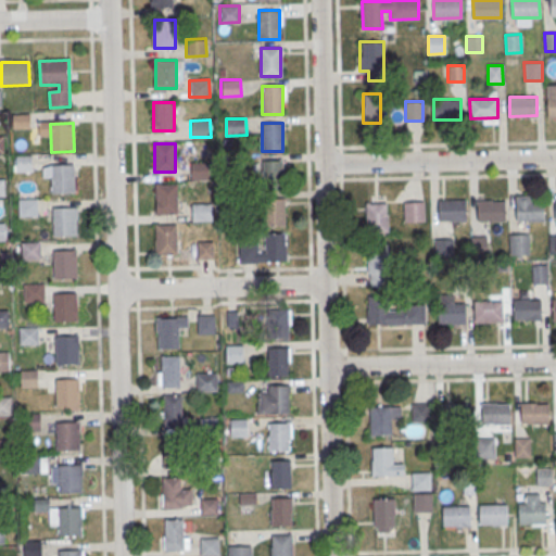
[(17,158),(34,156),(34,174),(17,174),(17,158)]
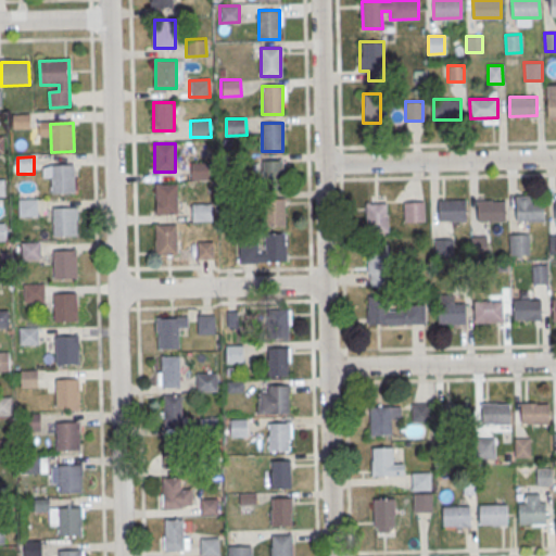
[(282,188),(282,160),(263,160),(263,188),(282,188)]
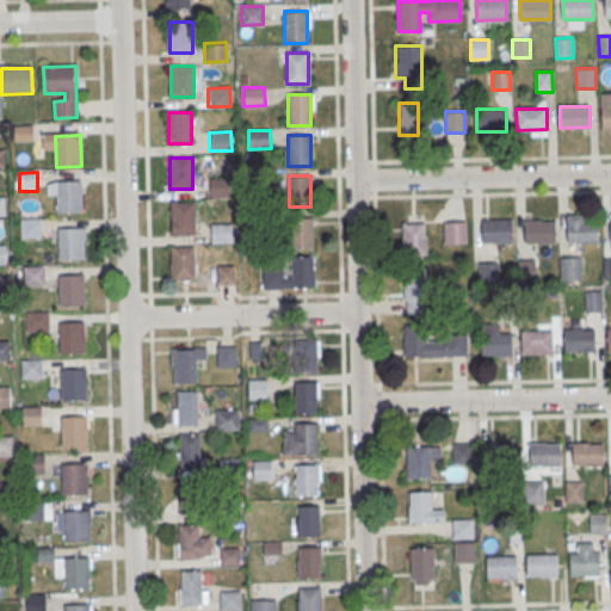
[(232,178),(232,197),(210,197),(209,179),(232,178)]
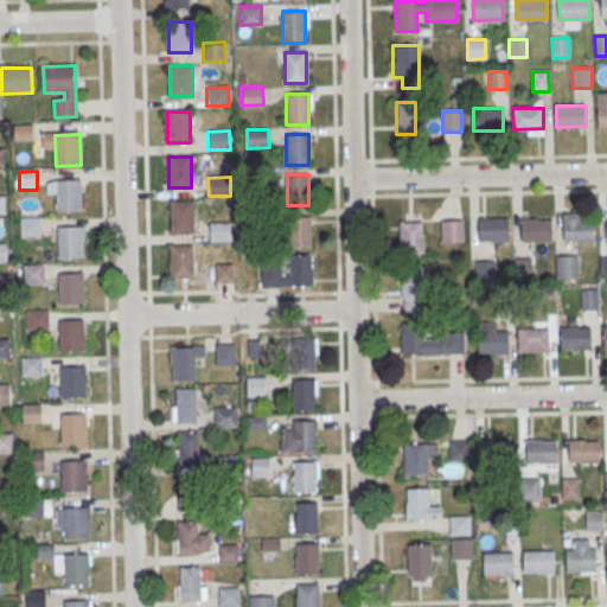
[(56,180),(80,179),(81,210),(57,211),(56,180)]
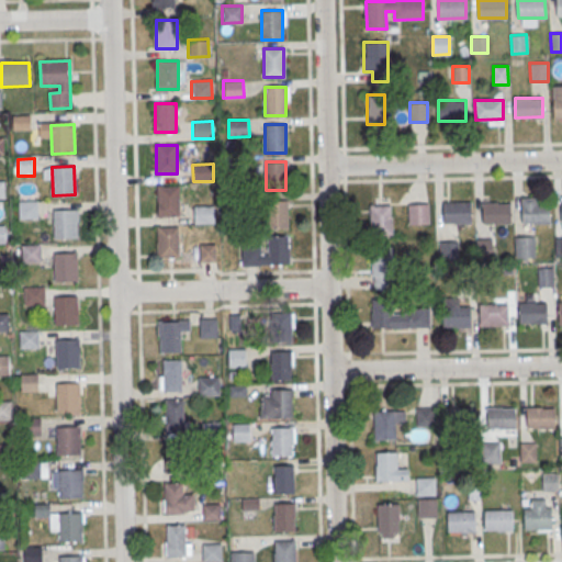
[(180,187),(156,187),(156,217),(180,217),(180,187)]
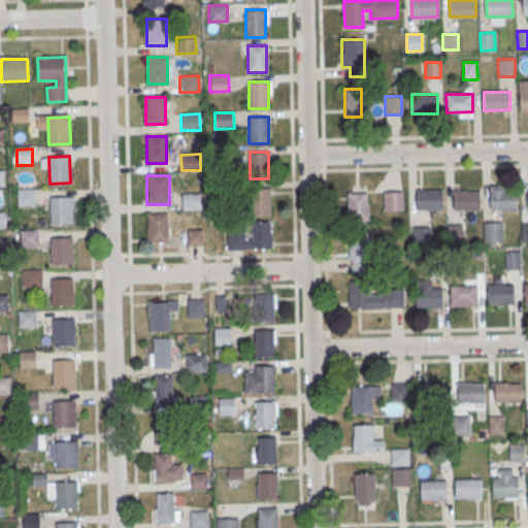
[(270,188),(254,188),(254,216),(270,216),(270,188)]
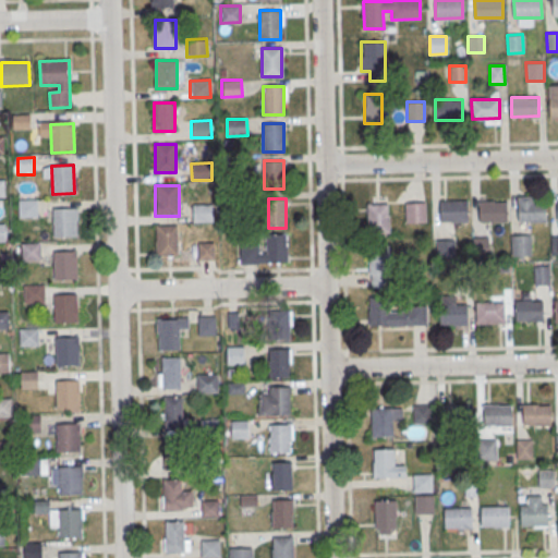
[(20,202),(39,202),(39,219),(20,219),(20,202)]
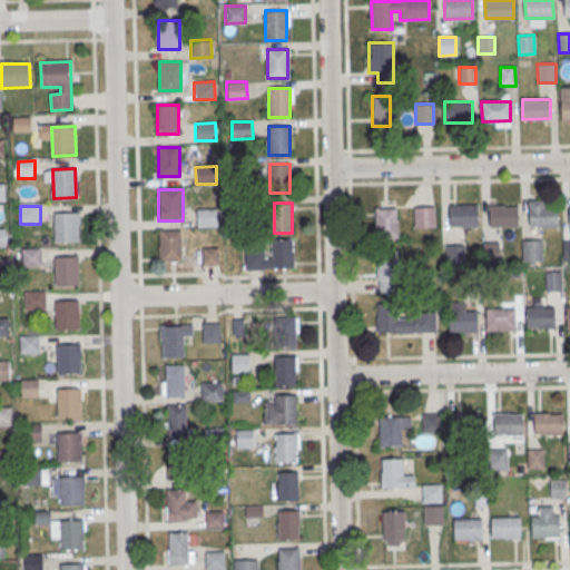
[(414,228),(435,228),(435,206),(414,206),(414,228)]
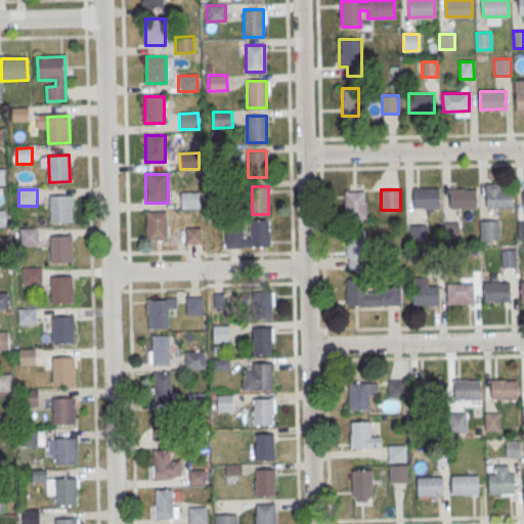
[(412,190),(413,208),(439,208),(438,189),(412,190)]
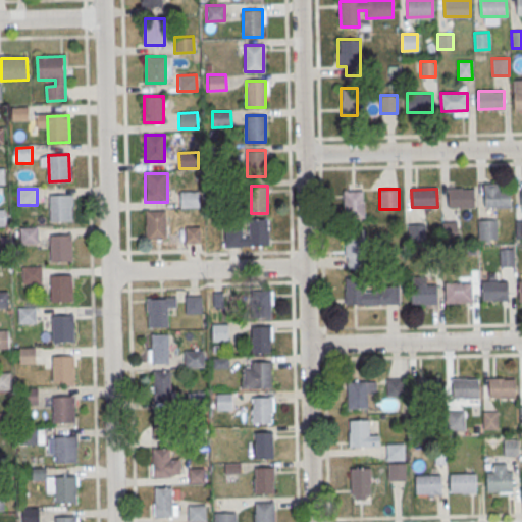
[(448,190),(449,208),(474,207),(473,189),(448,190)]
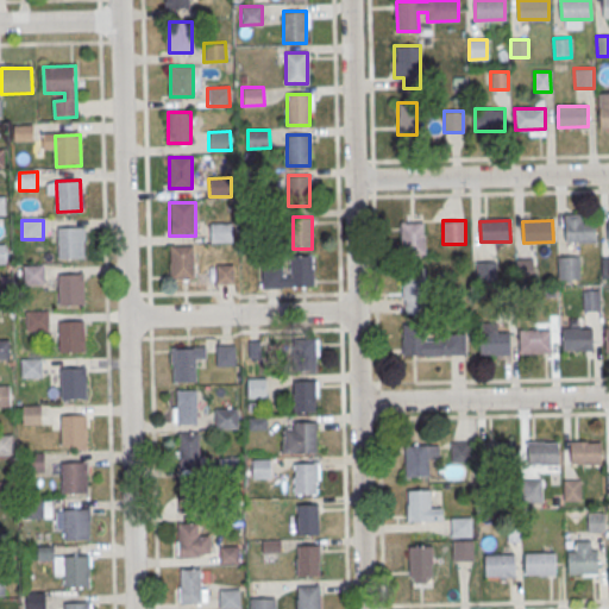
[(565,221),(566,243),(596,242),(596,220),(565,221)]
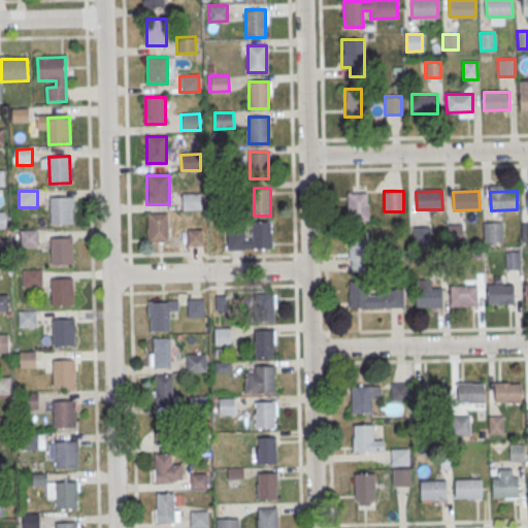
[(368,220),(368,192),(348,192),(348,220),(368,220)]
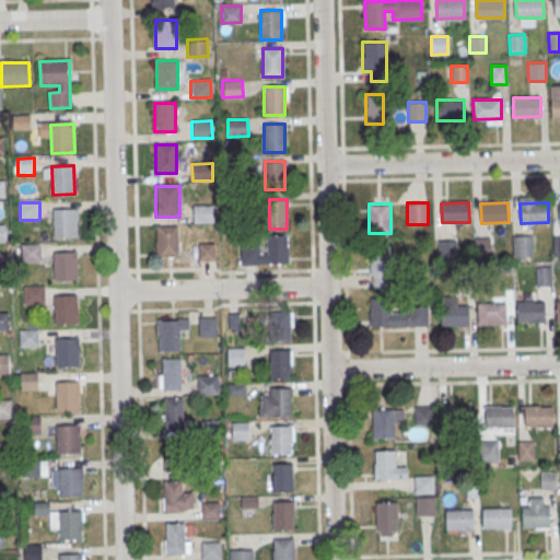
[(213,206),(213,223),(194,223),(193,207),(213,206)]
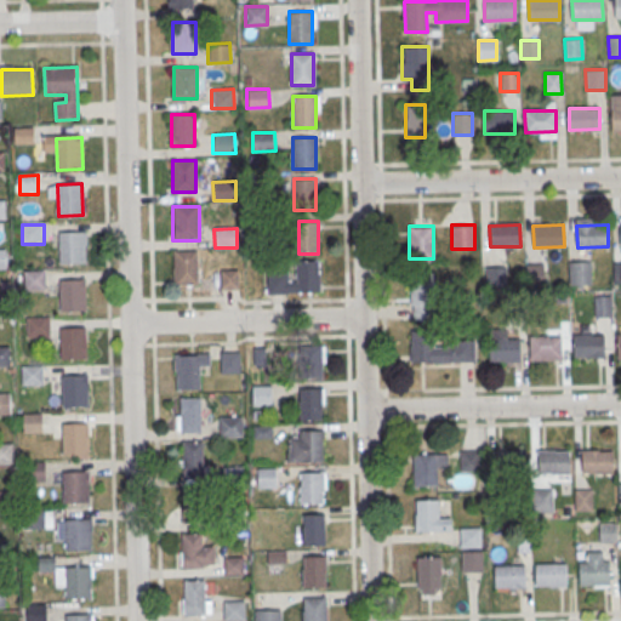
[(60,233),(84,232),(85,263),(61,263),(60,233)]
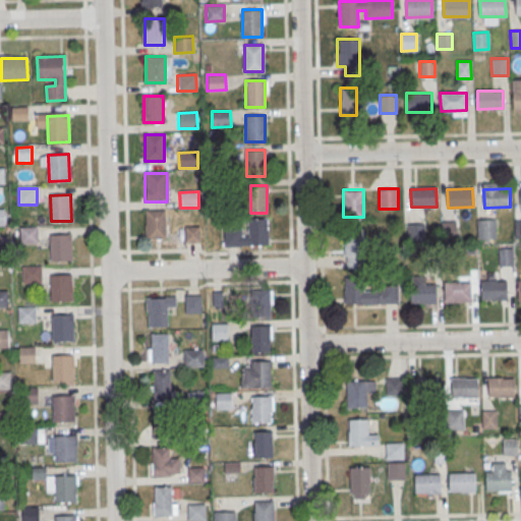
[(166,211),(145,211),(145,238),(166,238),(166,211)]
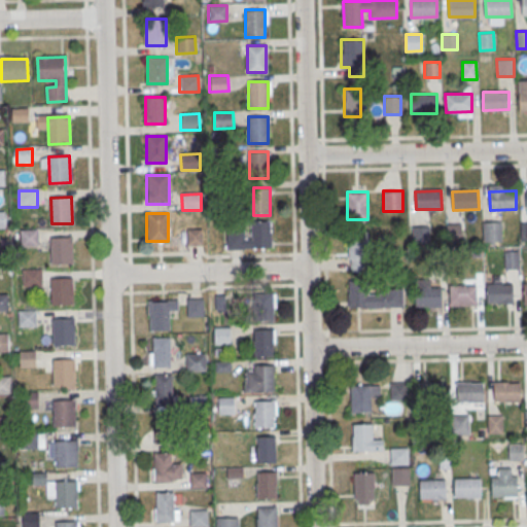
[(271,248),(271,220),(249,221),(250,231),(225,232),(226,249),(271,248)]
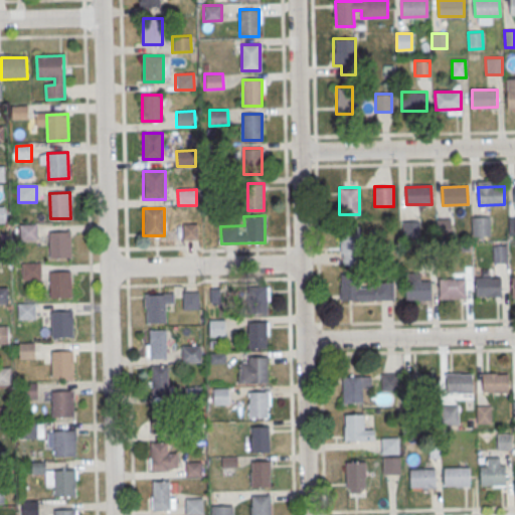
[(473,219),(491,219),(491,237),(473,237),(473,219)]
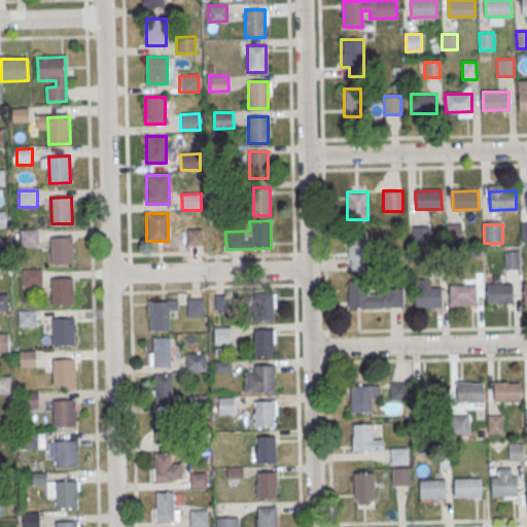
[(412,244),(429,244),(429,225),(412,225),(412,244)]
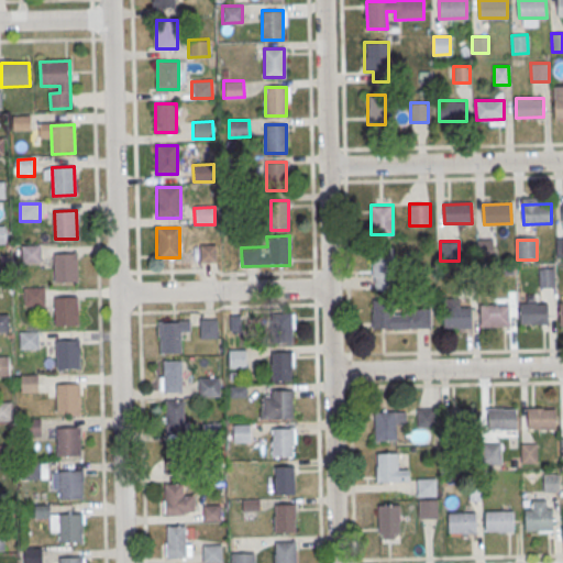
[(216,245),(217,262),(200,263),(199,245),(216,245)]
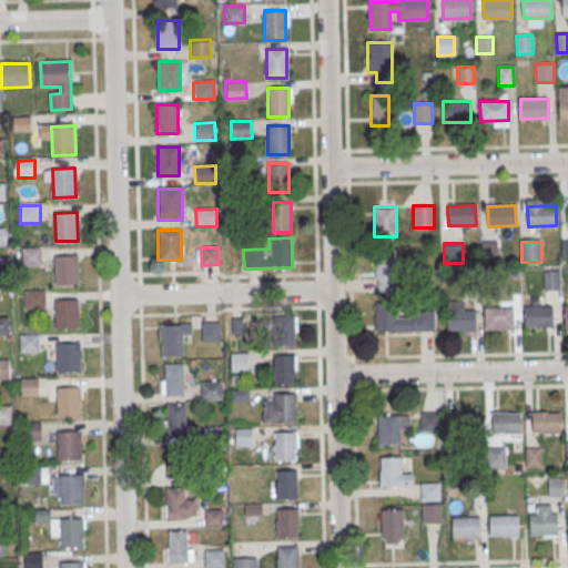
[(22,250),(42,250),(42,266),(22,267),(22,250)]
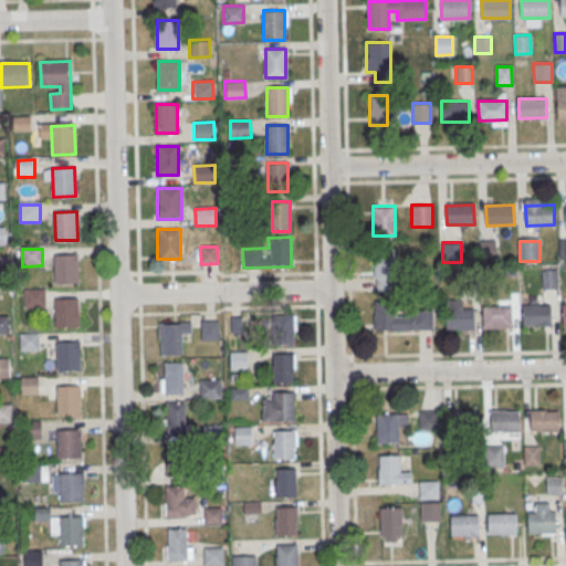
[(395,291),(395,251),(375,251),(375,291),(395,291)]
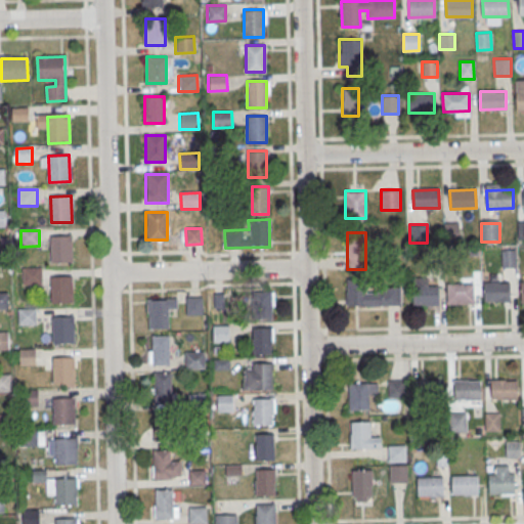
[(50,236),(71,235),(72,262),(51,263),(50,236)]
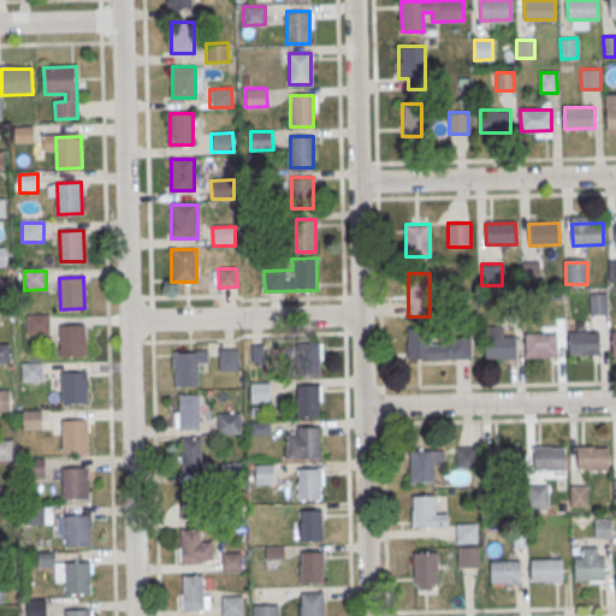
[(590,296),(606,296),(608,317),(591,317),(590,296)]
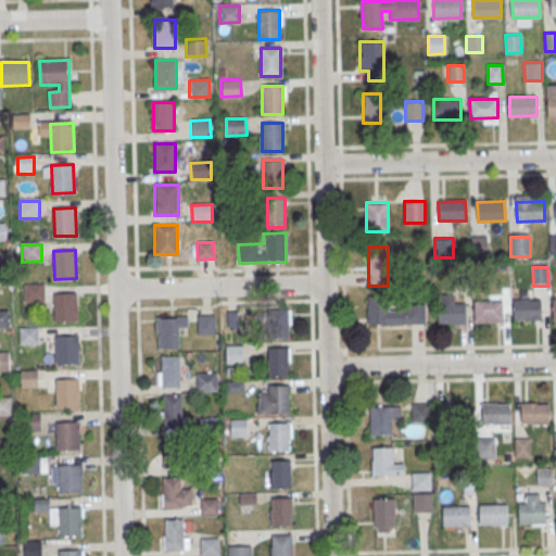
[(26,287),(45,286),(46,303),(26,304),(26,287)]
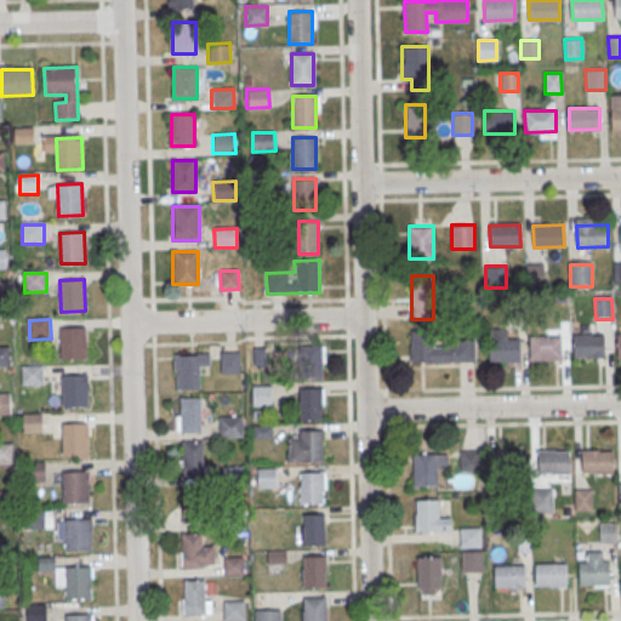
[(60,328),(85,328),(86,359),(61,359),(60,328)]
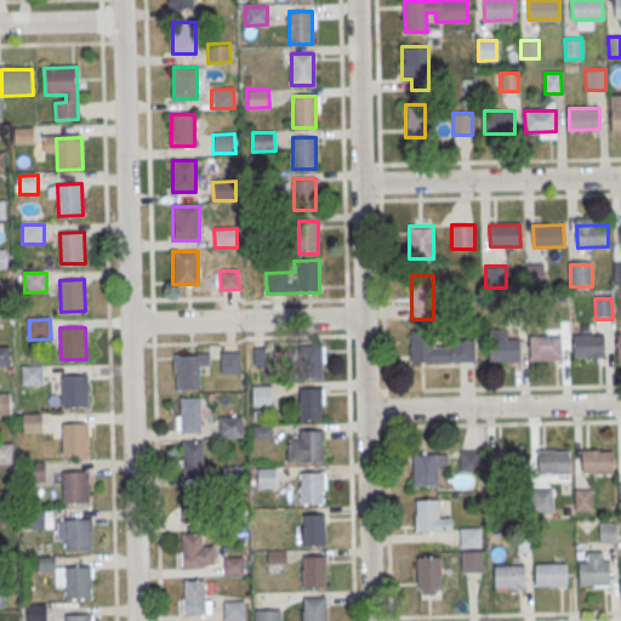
[(411,363),(476,363),(476,341),(432,341),(432,330),(411,330),(411,363)]
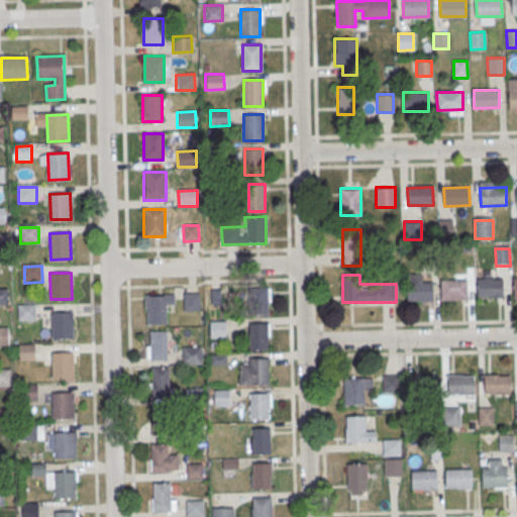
[(477,280),(478,298),(503,297),(502,279),(477,280)]
